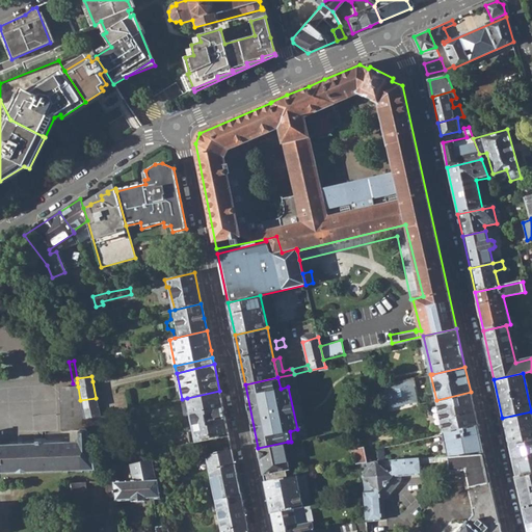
[(413,378),(386,384),(390,406),(419,400),(413,378)]
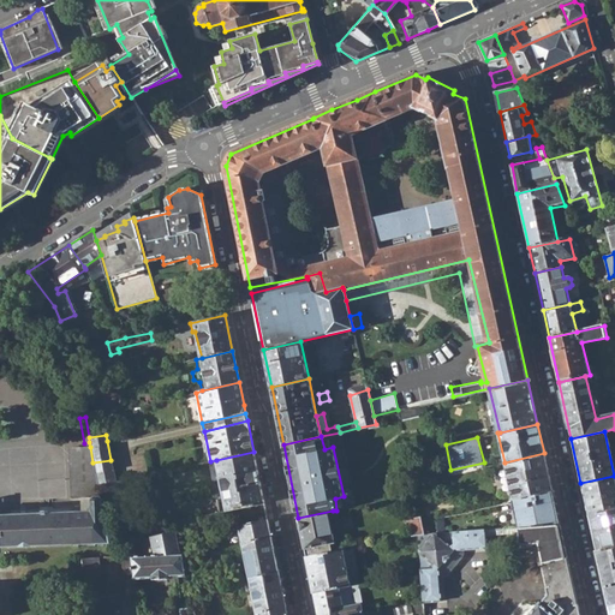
[(67,461),(71,499),(83,497),(93,496),(99,495),(97,487),(93,463),(90,447),(84,447),(70,448),(67,461)]
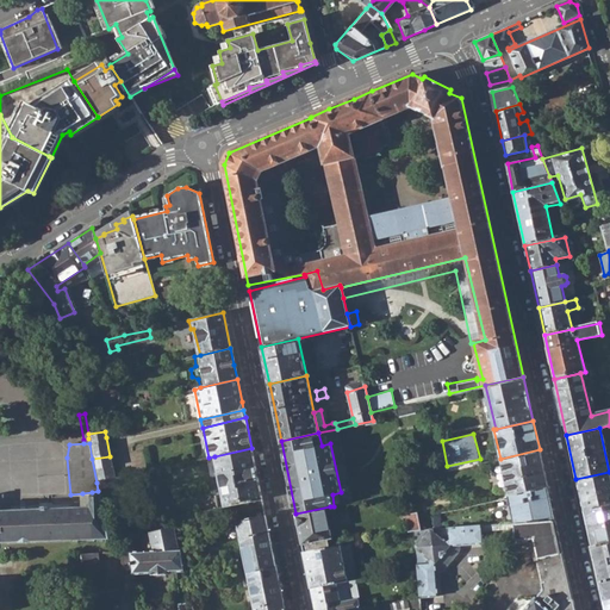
[(222,489),(224,500),(225,506),(232,504),(262,499),(251,448),(215,456),(222,489)]
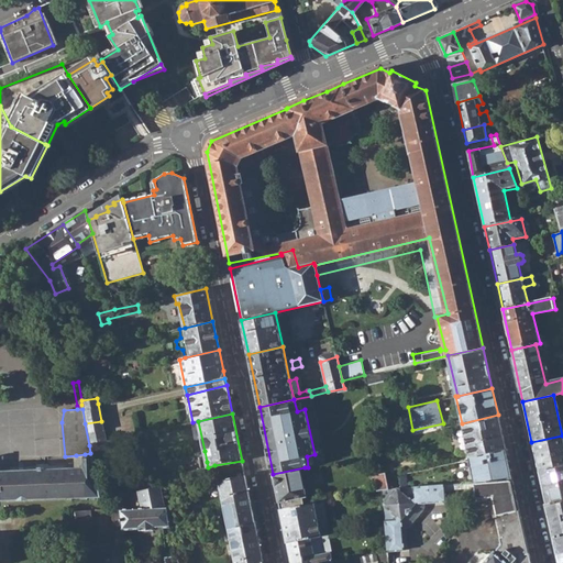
[(462,423),(471,460),(506,452),(498,415),(462,423)]
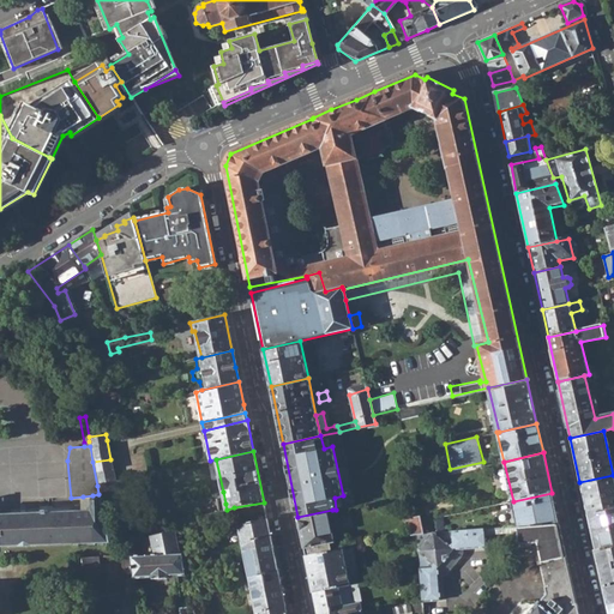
[(92,462),(97,486),(114,482),(110,459),(92,462)]
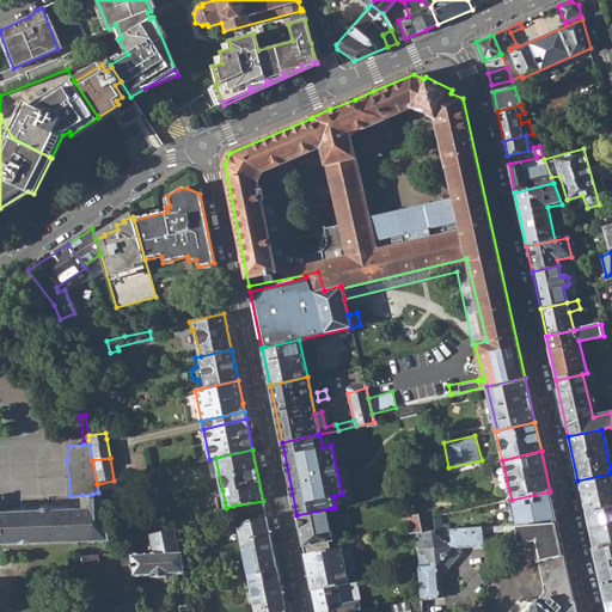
[(577,481),(585,512),(611,505),(611,476),(611,473),(577,481)]
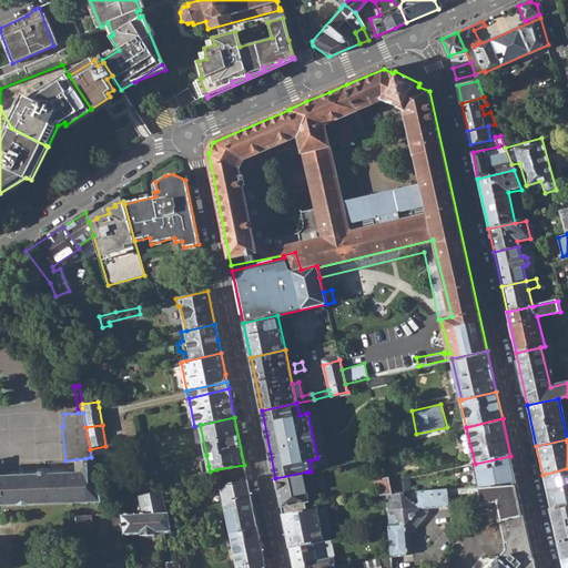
[(475,464),(480,487),(517,485),(510,456),(475,464)]
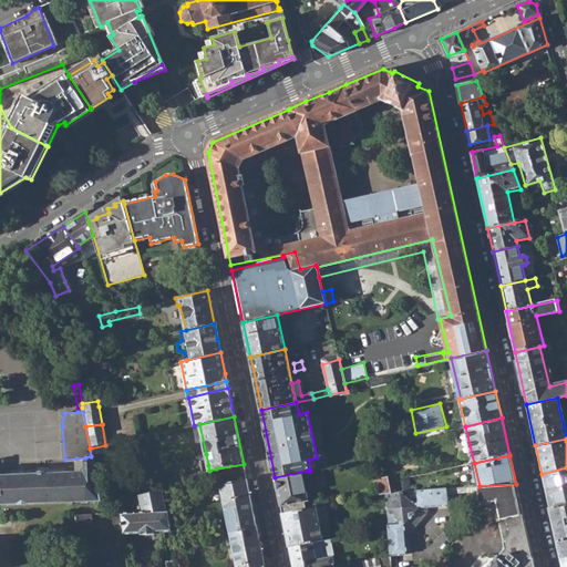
[(0,504),(99,501),(91,456),(85,457),(76,459),(76,462),(76,472),(0,475),(0,504)]
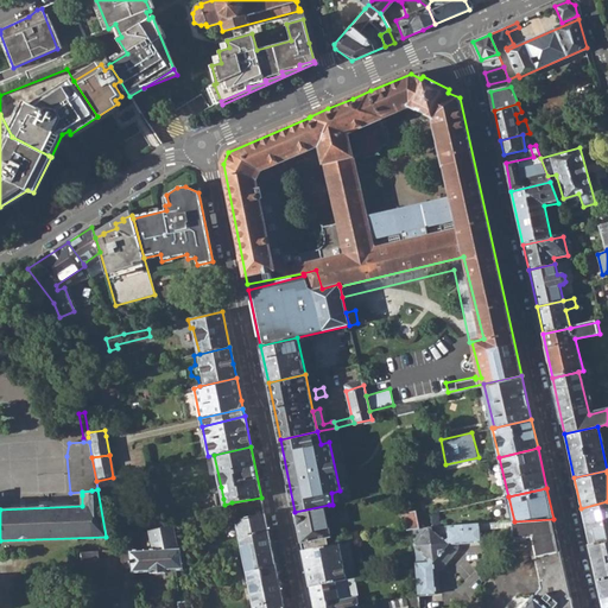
[(232,502),(245,569),(274,563),(272,551),(261,498),(232,502)]
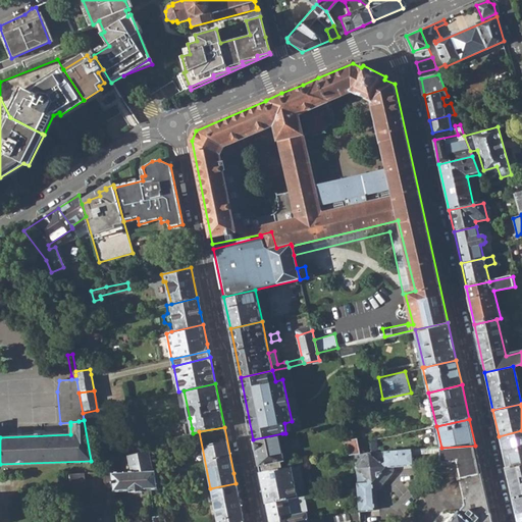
[(506,467),(521,463),(521,430),(499,436),(506,467)]
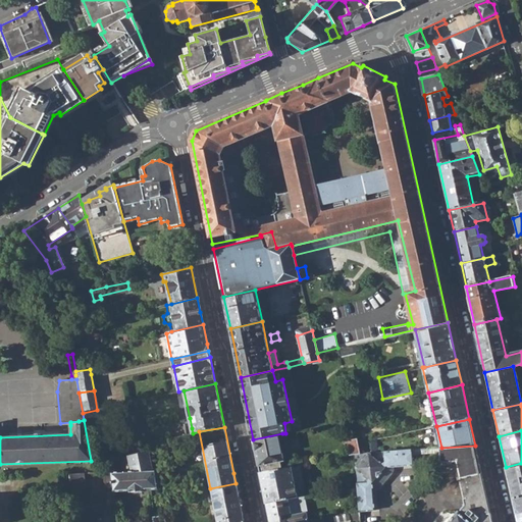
[(253,439),(260,472),(281,468),(279,460),(282,460),(280,446),(284,445),(285,441),(282,433),(253,439)]
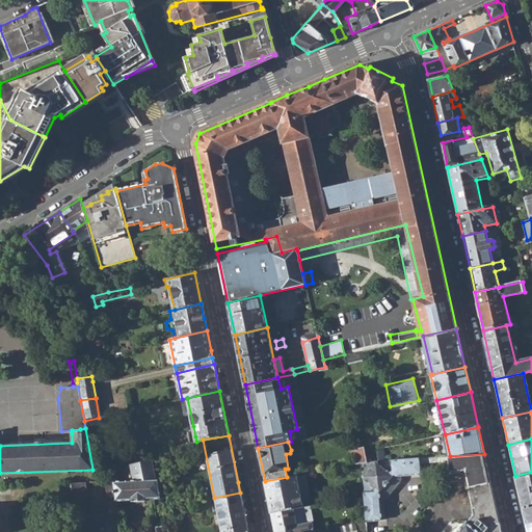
[(467,521),(456,531),(501,531),(484,454),(450,456),(445,456),(445,461),(446,474),(463,472),(473,514),(468,522),(467,521)]
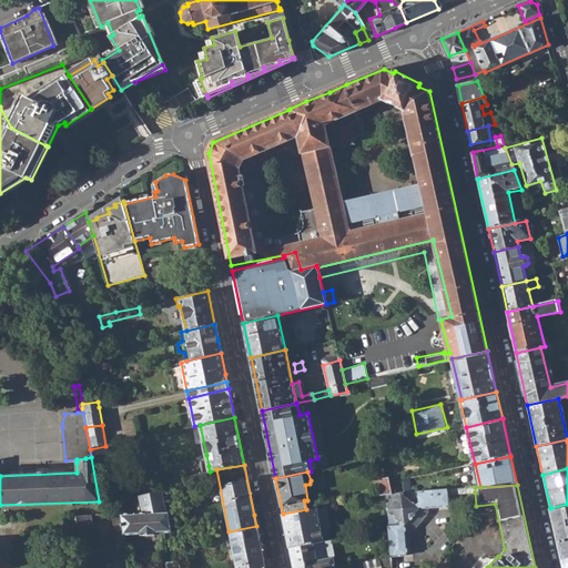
[(407,555),(405,533),(405,526),(421,507),(428,507),(449,505),(448,495),(448,489),(386,494),(388,527),(389,535),(391,556),(407,555)]
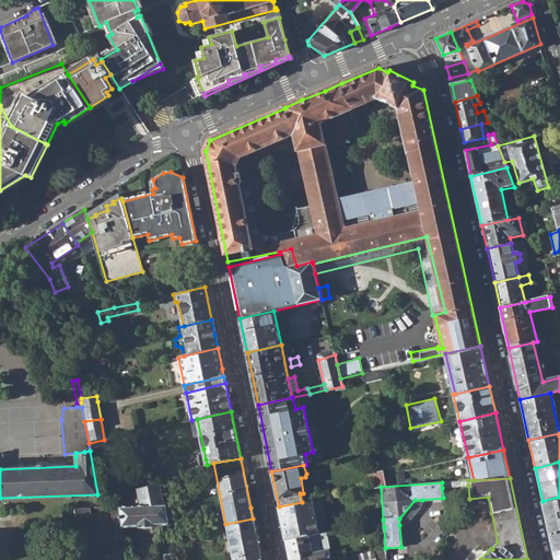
[(128,498),(119,503),(119,508),(120,522),(120,527),(153,526),(153,525),(170,524),(166,503),(153,504),(150,487),(131,490),(128,498)]
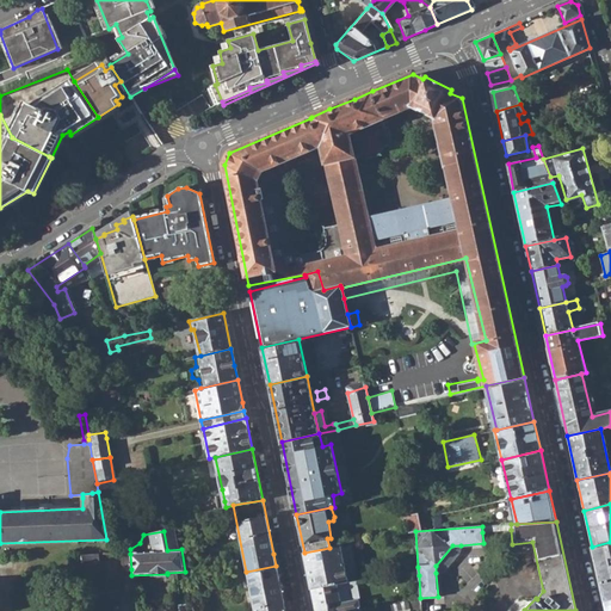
[(119,554),(130,554),(130,549),(127,549),(119,548),(112,541),(107,542),(110,555),(119,554)]
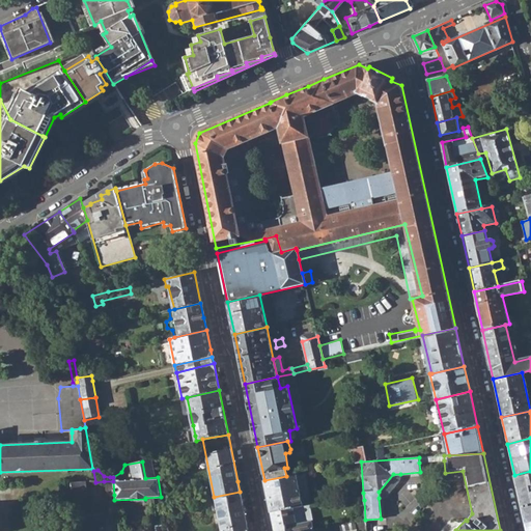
[(530,530),(530,471),(514,475),(526,530),(530,530)]
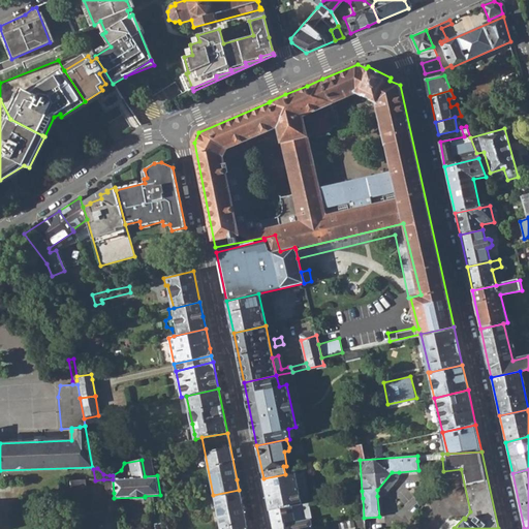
[(263,478),(270,509),(292,504),(302,503),(294,472),(285,474),(263,478)]
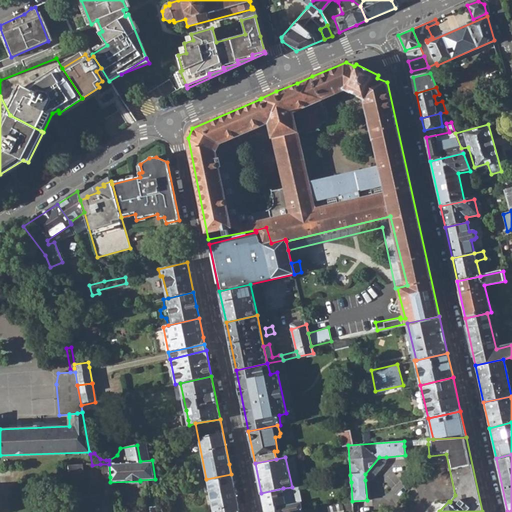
[(384,466),(386,457),(379,457),(365,474),(365,480),(371,480),(374,478),(384,466)]
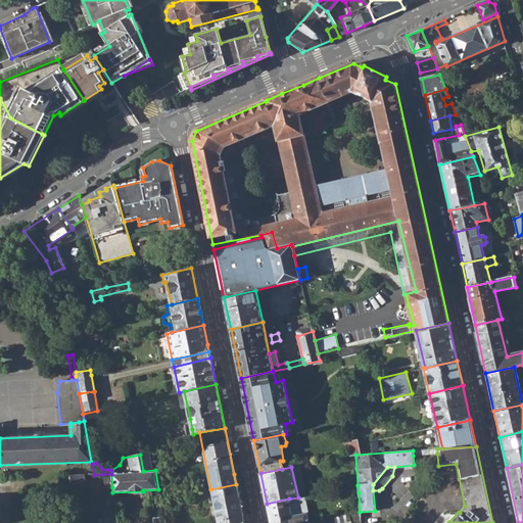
[(103,488),(112,487),(111,474),(102,474),(103,488)]
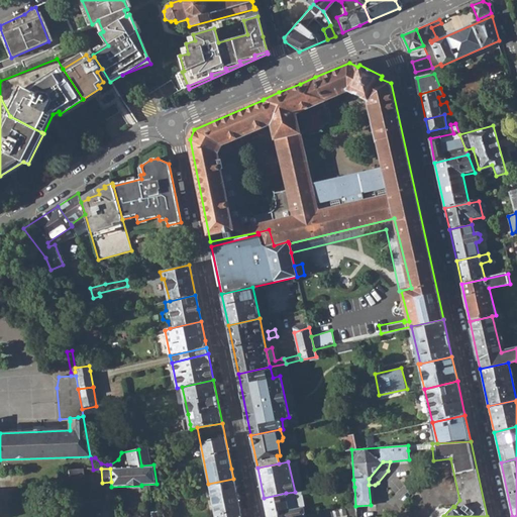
[(67,470),(72,516),(88,516),(83,470),(67,470)]
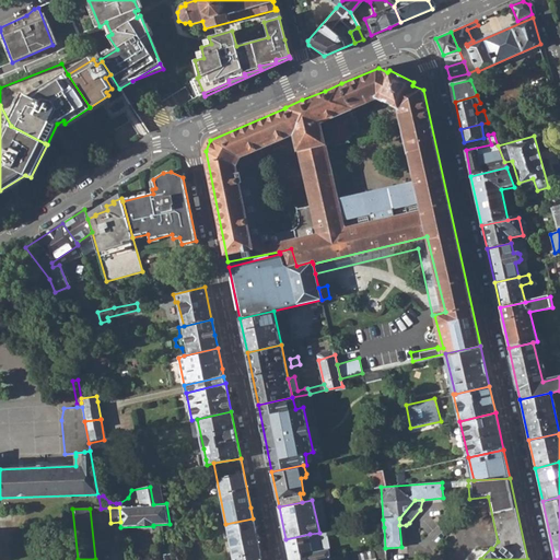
[(225,524),(233,559),(260,559),(253,518),(225,524)]
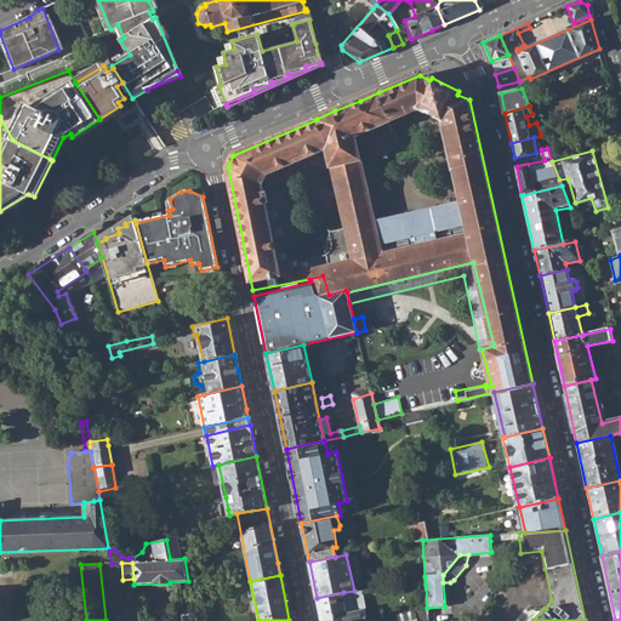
[(414,587),(426,585),(425,576),(412,579),(414,587)]
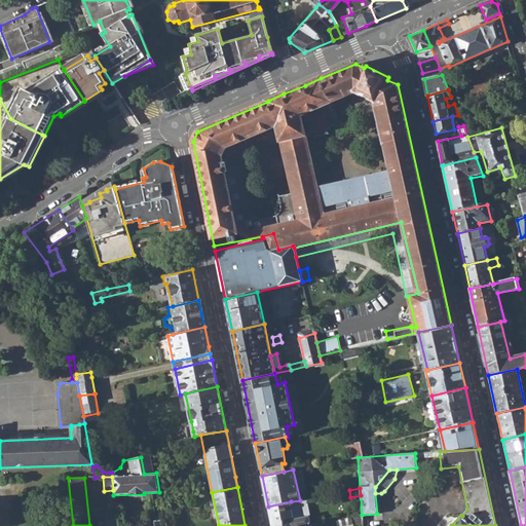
[(308,525),(310,525),(309,516),(308,506),(302,509),(300,500),(291,501),(268,506),(272,525),(304,525),(305,525),(308,525)]
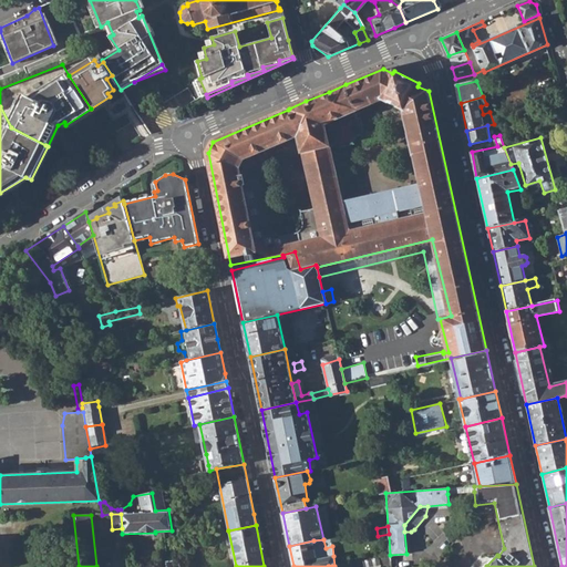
[(390,555),(379,557),(380,565),(391,562),(390,555)]
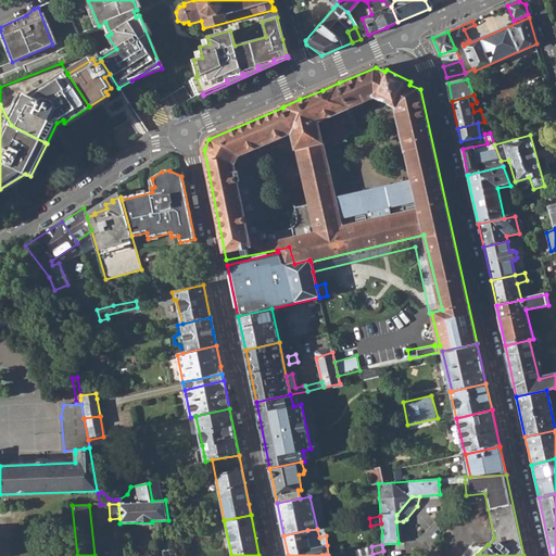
[(362,555),(373,554),(371,546),(337,553),(337,555),(362,555)]
